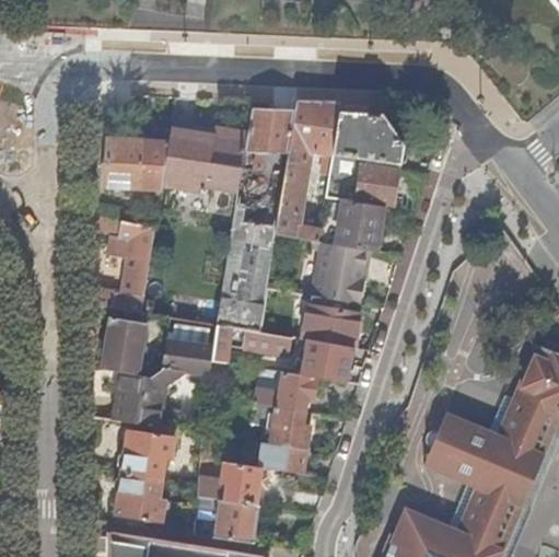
[(333,153),(341,102),(297,101),(294,112),(282,180),(275,232),(316,240),(318,228),(294,223),(307,149),(324,151),(321,172),(328,174),(328,173),(332,152),(333,153)]
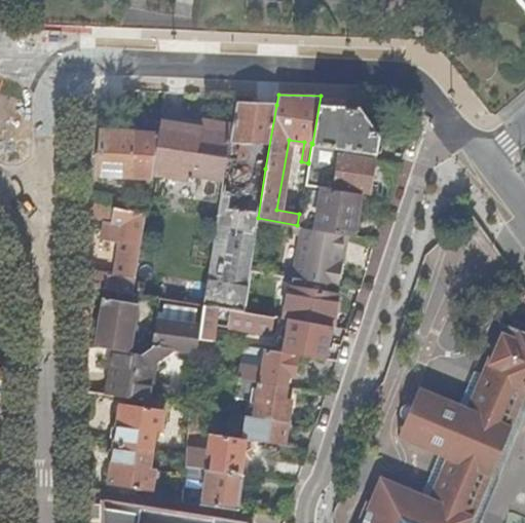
[(346,107),(346,97),(321,96),(312,144),(375,152),(377,136),(358,108),(346,107)]
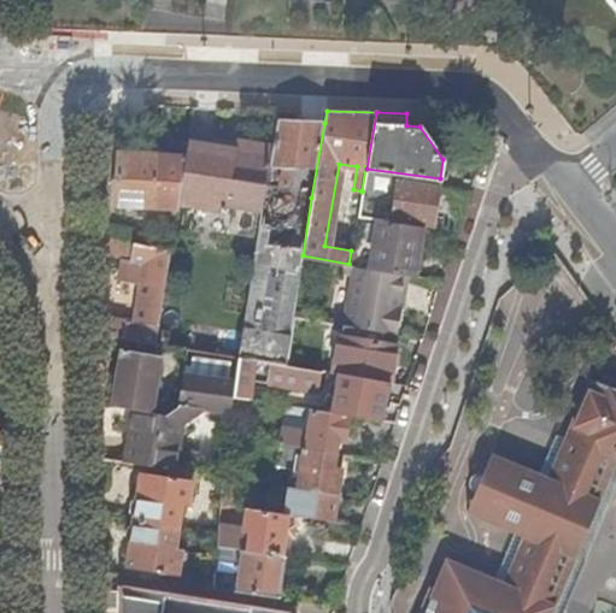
[(311,198),(324,123),(277,121),(273,146),(265,190),(311,198)]
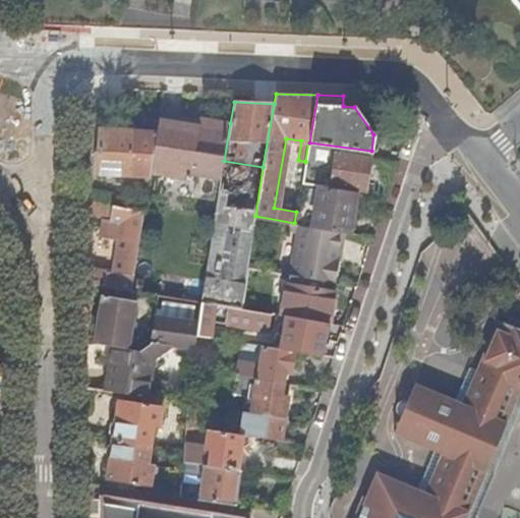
[(222,175),(224,161),(230,123),(199,118),(197,126),(188,125),(180,176),(190,178),(192,170),(222,175)]
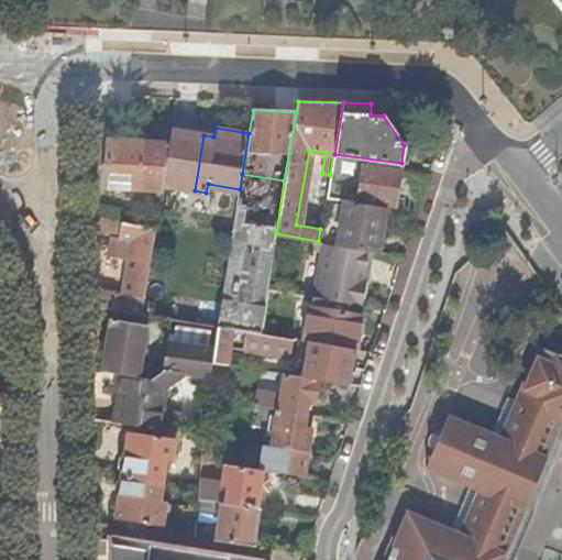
[(162,185),(195,190),(204,135),(172,129),(169,142),(162,185)]
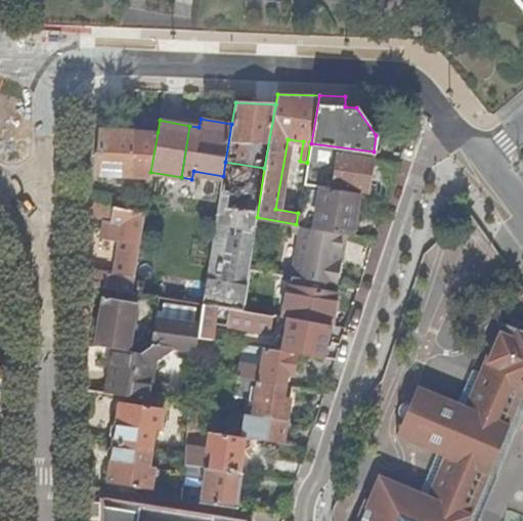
[(120,175),(132,176),(134,148),(135,130),(101,128),(98,173),(104,174),(104,180),(120,181),(120,175)]
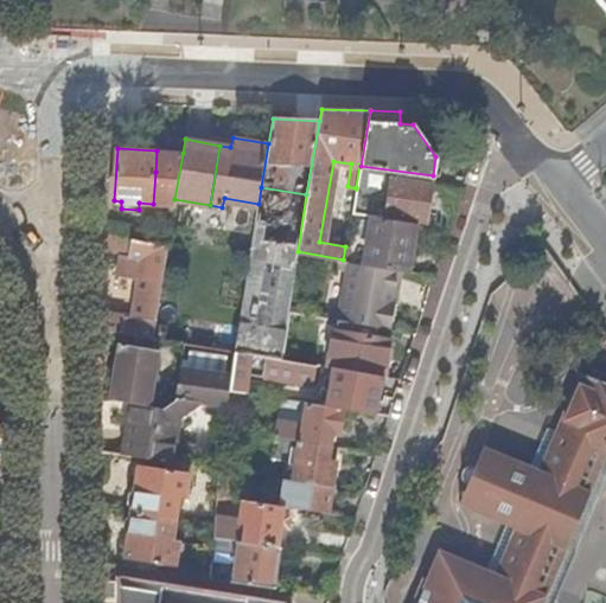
[(173,204),(174,199),(183,153),(157,151),(155,172),(153,204),(173,204)]
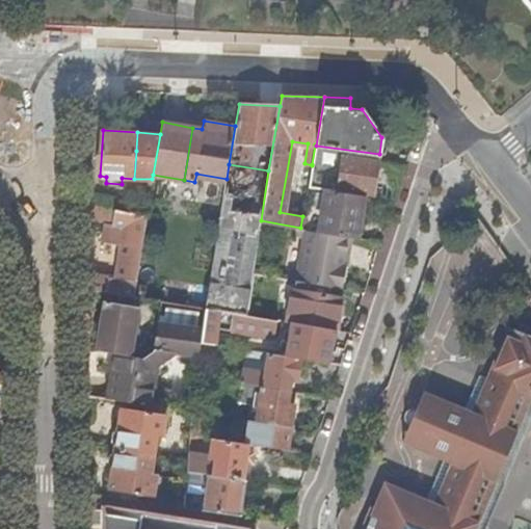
[(372,194),(379,154),(316,146),(315,144),(312,164),(312,165),(309,185),(363,193),(372,194)]
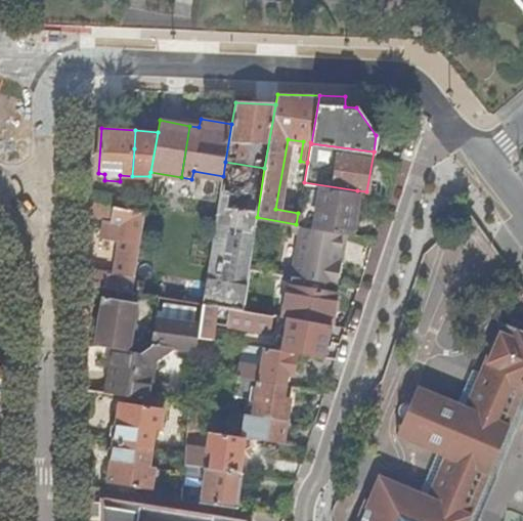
[(257,217),(264,168),(225,162),(223,176),(215,222),(255,229),(257,217)]
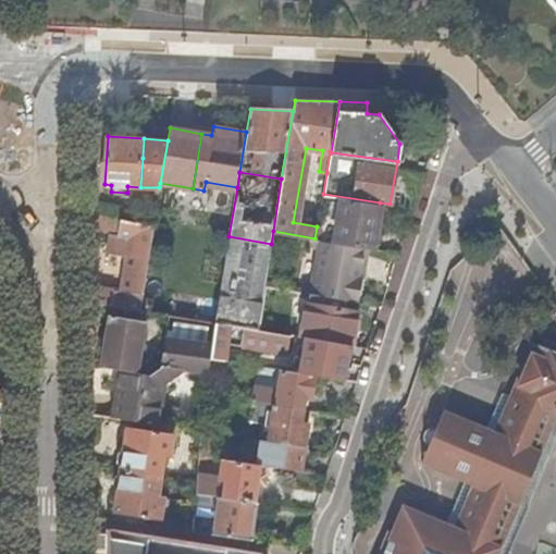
[(371,247),(380,202),(323,194),(322,195),(317,226),(314,238),(319,239),(365,246),(371,247)]
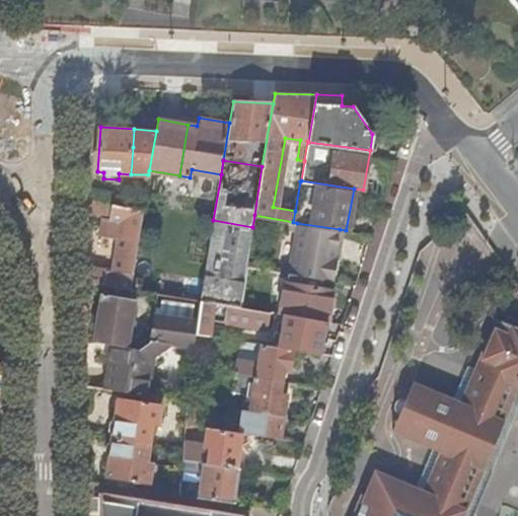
[(119,206),(129,208),(130,185),(121,185),(119,206)]
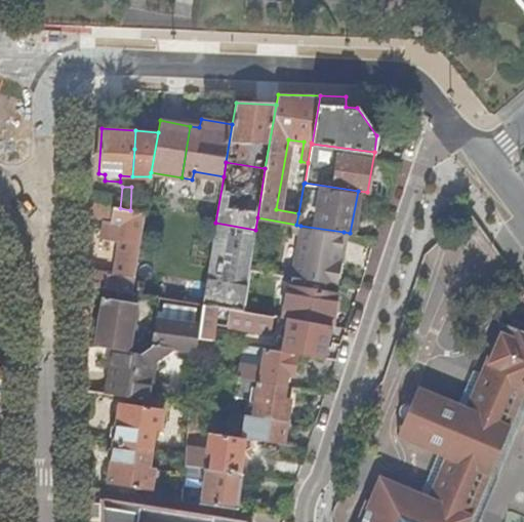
[(115,194),(86,189),(86,202),(113,207),(115,194)]
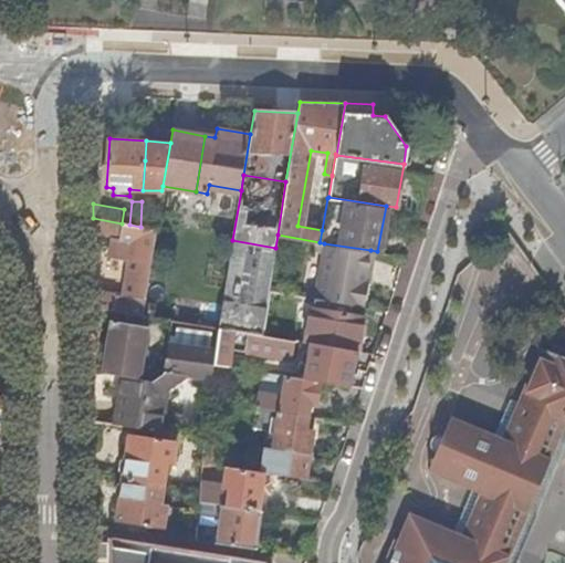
[(94,291),(94,308),(142,314),(156,229),(140,227),(129,225),(122,223),(93,218),(93,232),(124,237),(124,239),(111,237),(108,256),(127,259),(122,294),(94,291)]
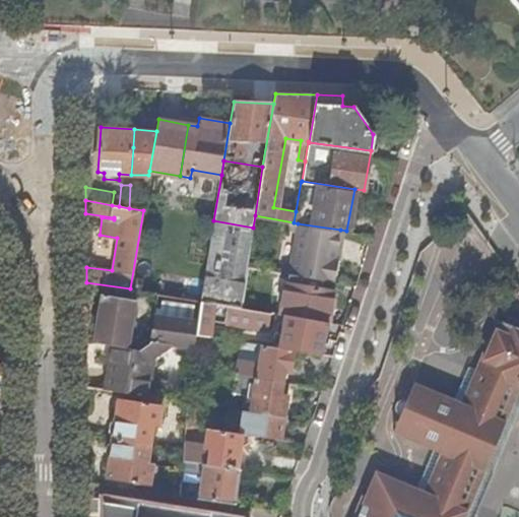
[(247,266),(253,228),(213,220),(200,300),(201,300),(241,306),(242,297),(247,266)]
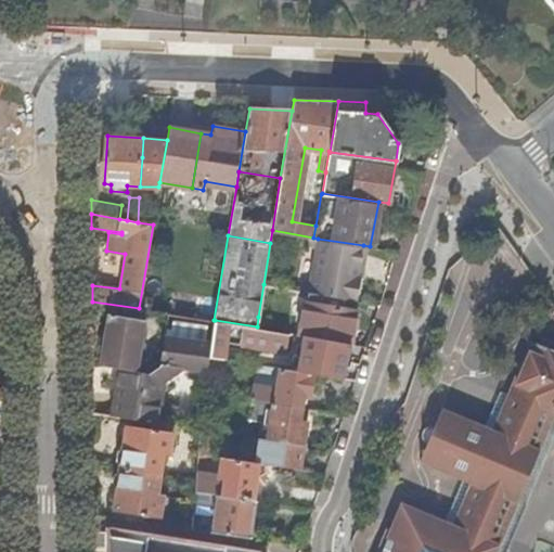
[(308,292),(352,299),(363,245),(318,239),(308,292)]
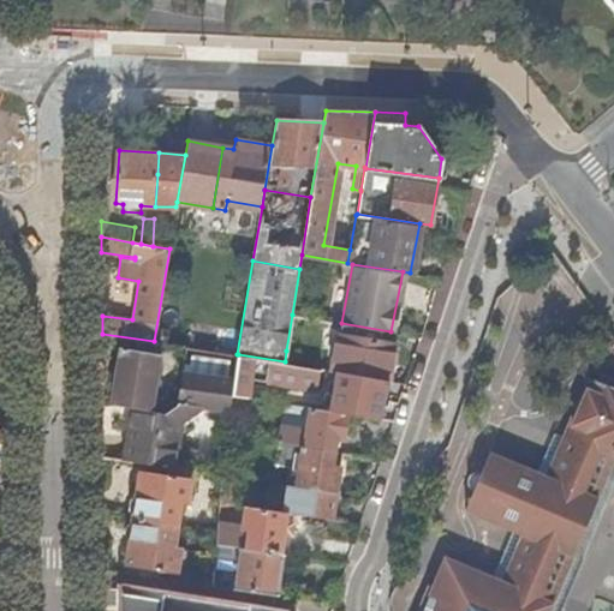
[(323,321),(292,315),(286,351),(308,355),(311,336),(320,339),(323,321)]
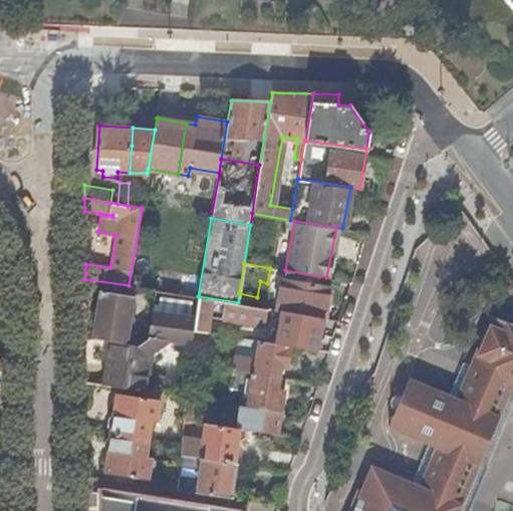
[(283,280),(278,311),(281,311),(325,319),(328,287),(283,280)]
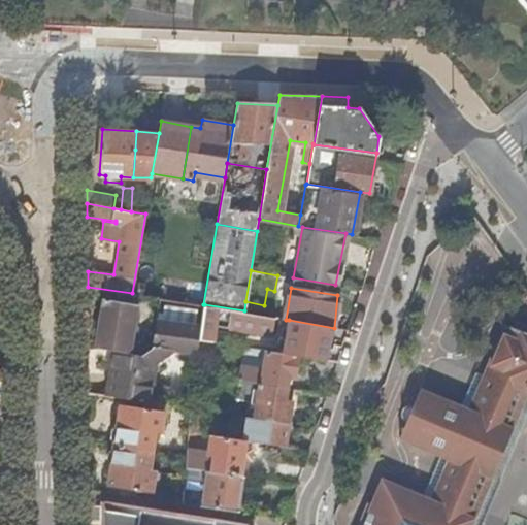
[(144,314),(157,316),(159,297),(147,296),(144,314)]
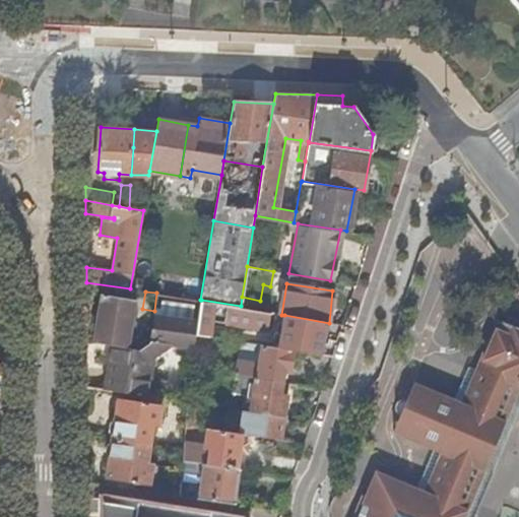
[(103,343),(127,347),(135,299),(103,294),(94,341),(103,343)]
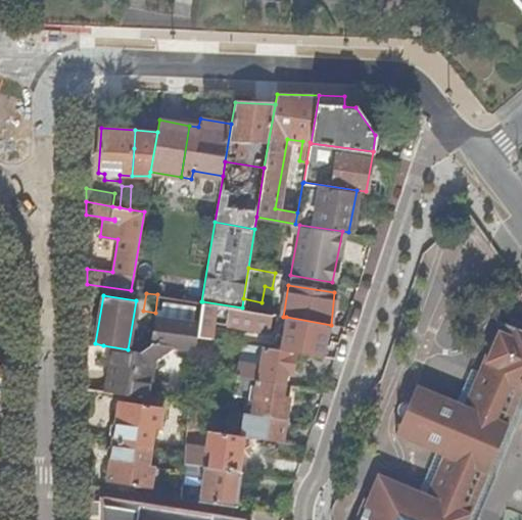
[(241,309),(242,308),(202,301),(199,323),(197,335),(211,337),(212,331),(214,321),(270,330),(272,315),(241,309)]
